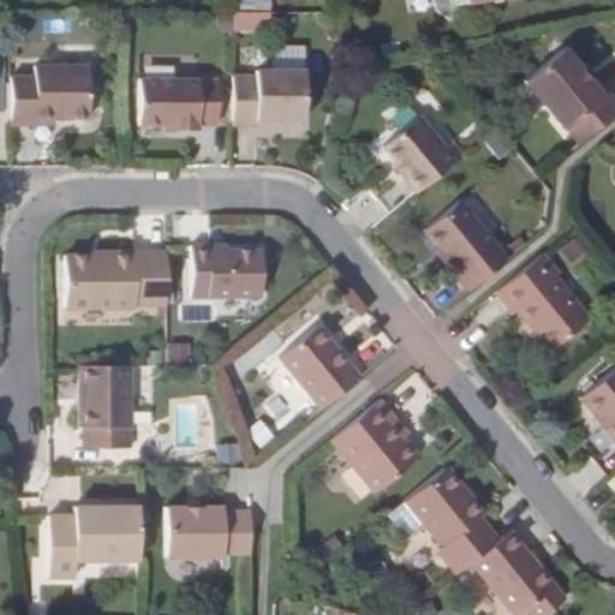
[(240,0),(240,13),(272,13),(270,0),(240,0)]
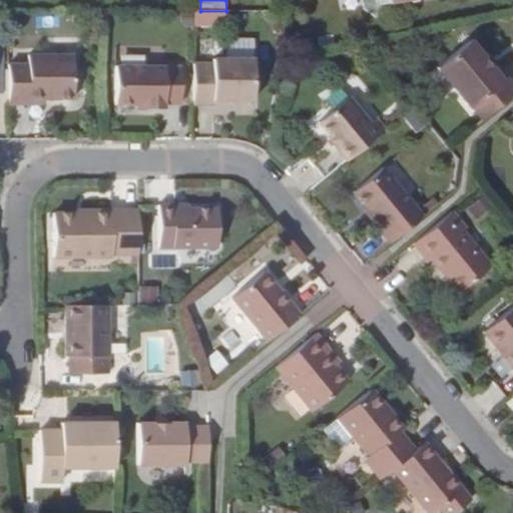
[(200,11),(194,11),(194,26),(224,26),(224,11),(200,11)]
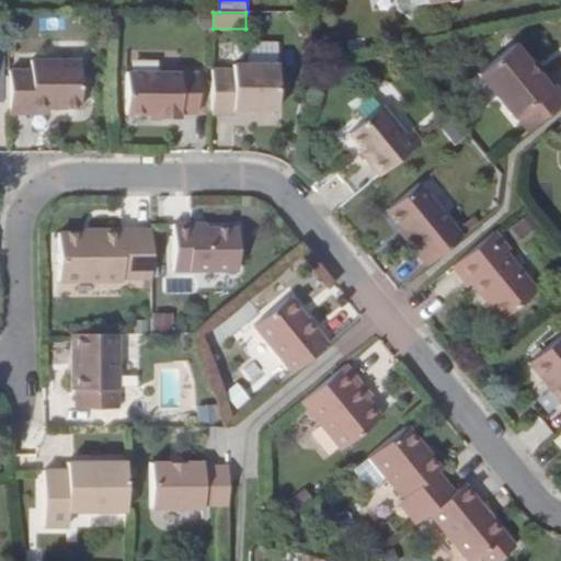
[(248,42),(248,61),(275,63),(276,43),(248,42)]
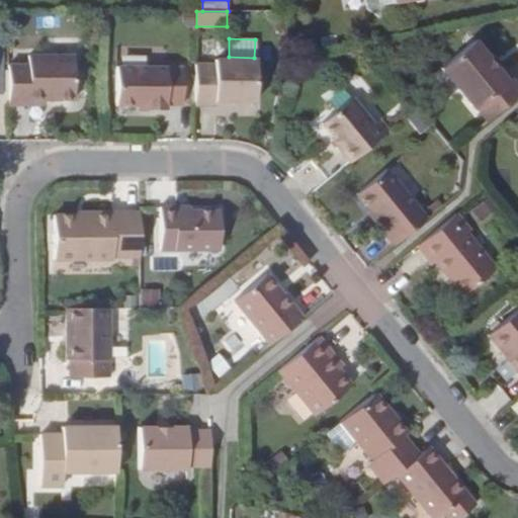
[(490,125),(517,102),(517,87),(514,82),(510,85),(490,62),(476,46),(442,73),(476,114),(479,112),(490,125)]
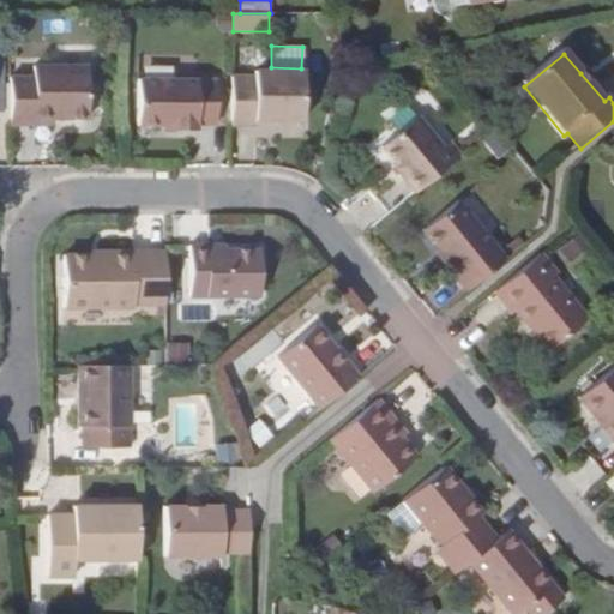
[(34,77),(10,78),(10,126),(53,126),(53,120),(88,119),(88,66),(34,67),(34,77)]
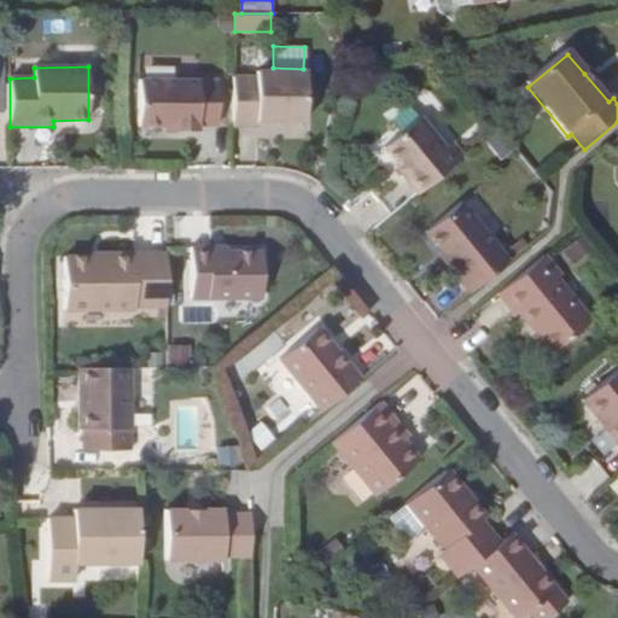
[(608,101),(613,98),(590,70),(584,74),(608,101)]
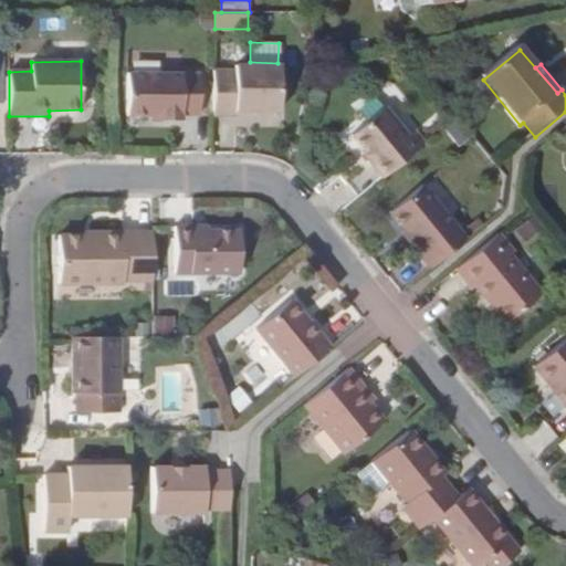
[(236,74),(216,74),(216,117),(232,117),(232,113),(248,113),(276,113),(276,67),(236,67),(236,74)]
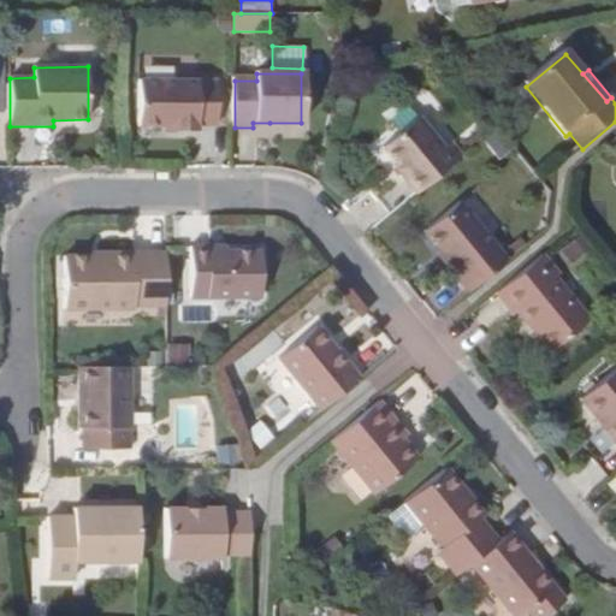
[(220,82),(140,83),(140,129),(175,129),(175,134),(200,134),(200,128),(219,129),(220,82)]
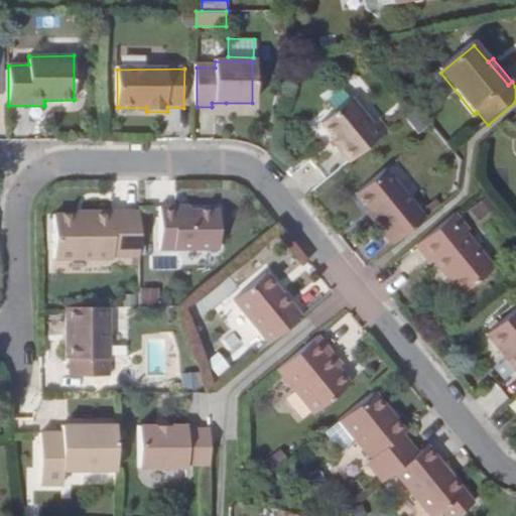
[(347,168),(387,136),(378,124),(371,129),(349,102),(318,127),(332,142),(328,145),(347,168)]
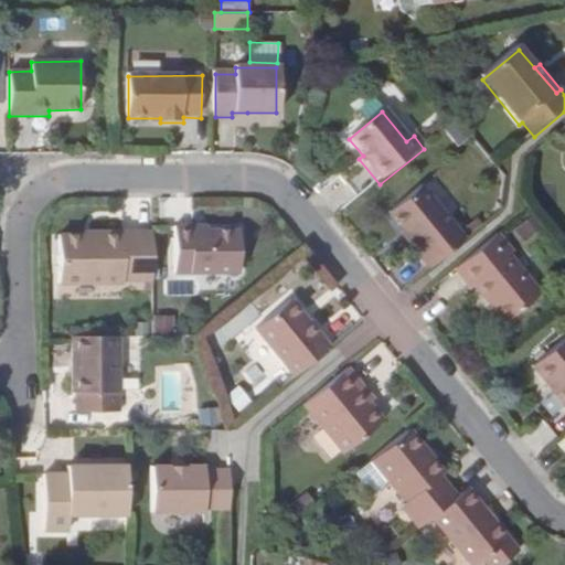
[(404,244),(428,273),(464,244),(420,190),(388,216),(402,231),(408,240),(404,244)]
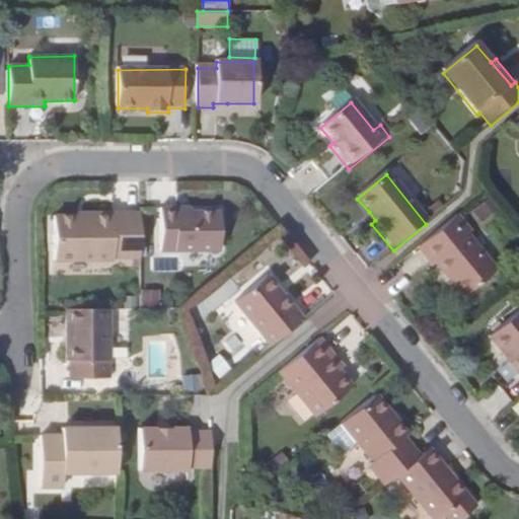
[(490,201),(474,213),(483,223),(498,210),(490,201)]
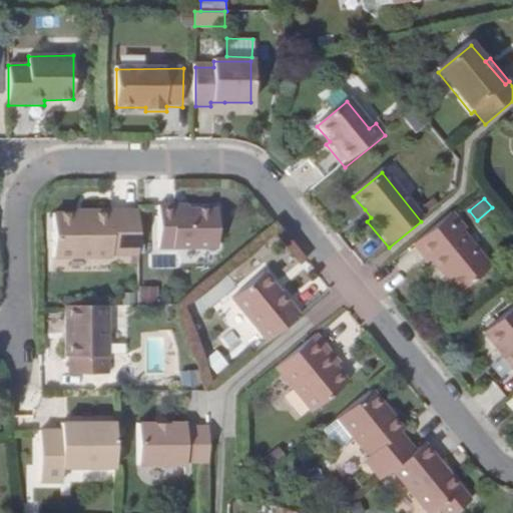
[(177,214),(177,209),(160,209),(160,252),(220,252),(220,214),(193,214),(177,214)]
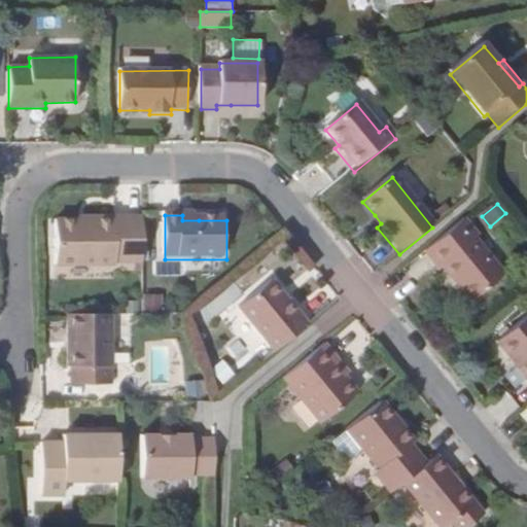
[(371,218),(377,227),(381,223),(375,215),(371,218)]
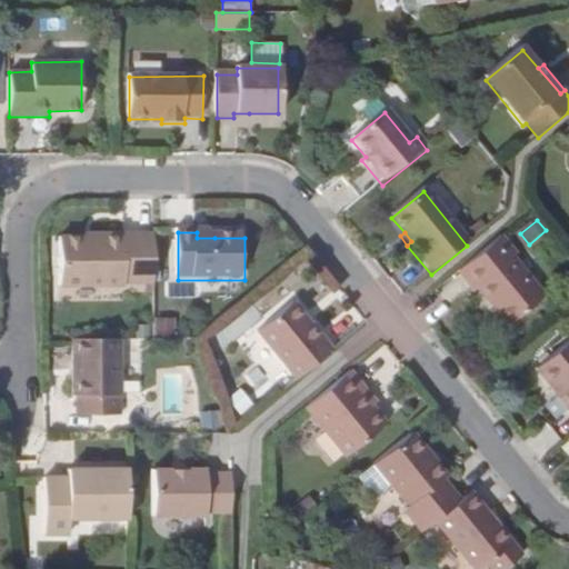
[(520,233),(517,237),(525,247),(529,245),(520,233)]
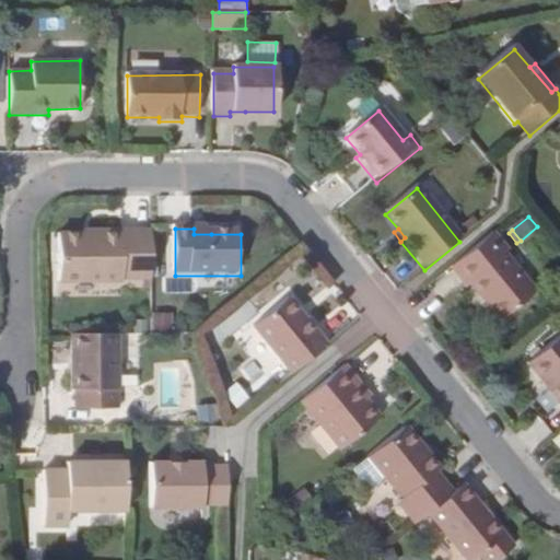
[(126,282),(153,283),(154,233),(126,232),(126,240),(61,238),(61,289),(126,289),(126,282)]
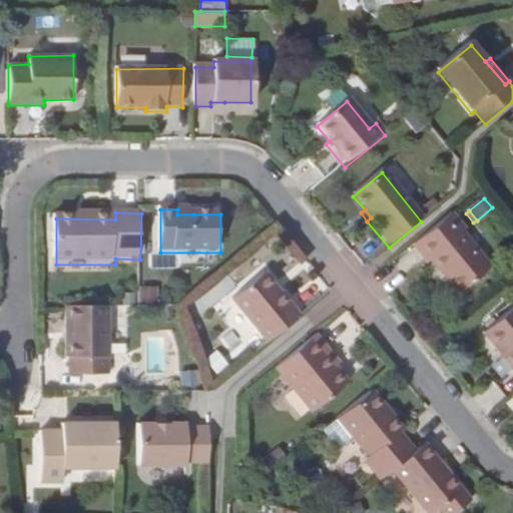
[(467,231),(454,214),(414,246),(428,265),(431,262),(459,298),(493,270),(464,235),(467,231)]
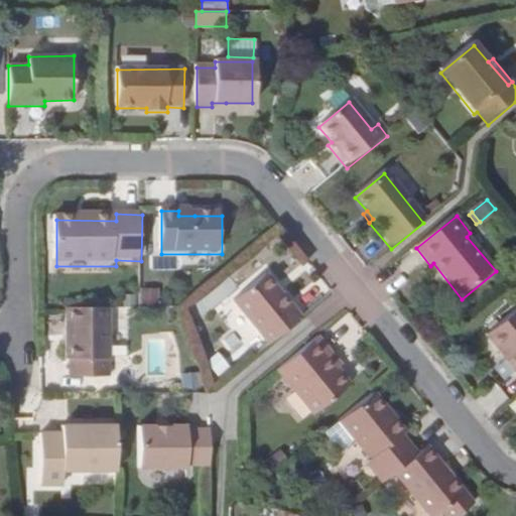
[(234,301),(268,346),(303,316),(268,274),(234,301)]
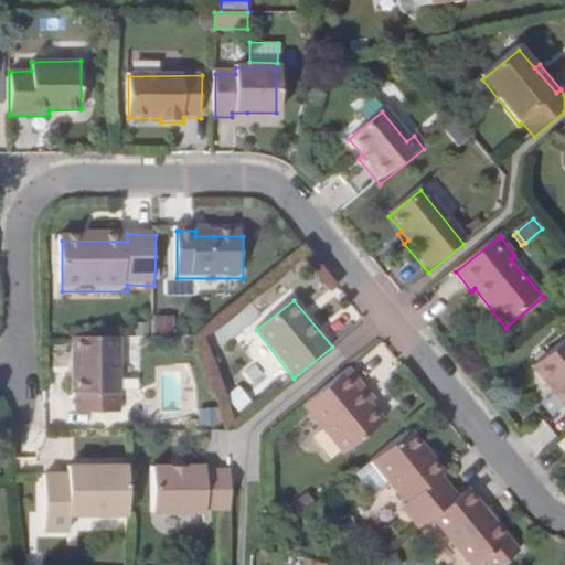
[(144,338),(152,338),(152,327),(144,327),(144,338)]
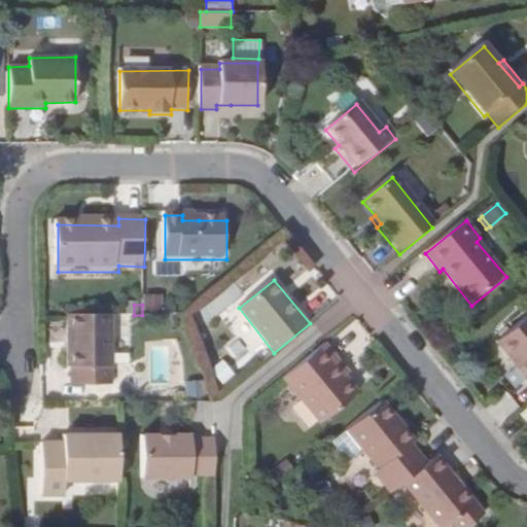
[(116,314),(71,314),(70,364),(75,365),(75,384),(115,385),(116,314)]
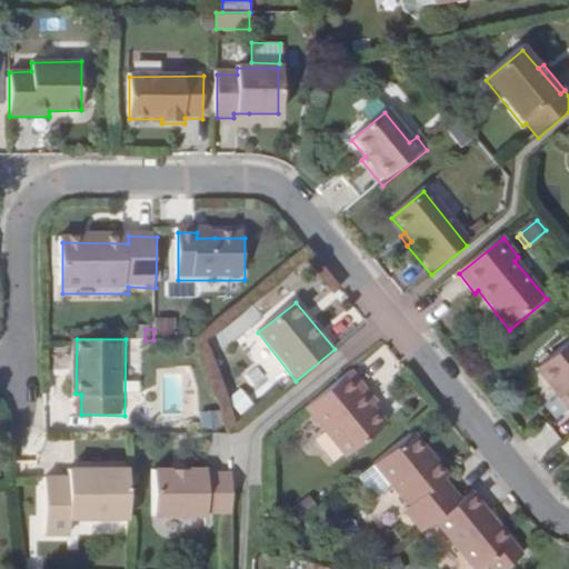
[(568,343),(536,371),(568,411),(568,343)]
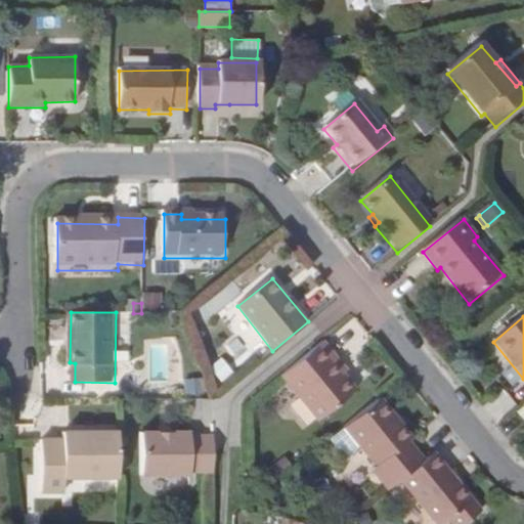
[(325,342),(284,375),(321,421),(358,391),(344,374),(337,364),(341,361),(325,342)]
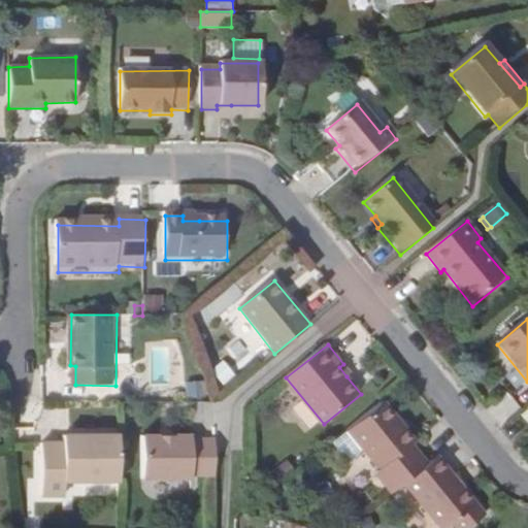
[(339,367),(347,376),(351,373),(343,364),(339,367)]
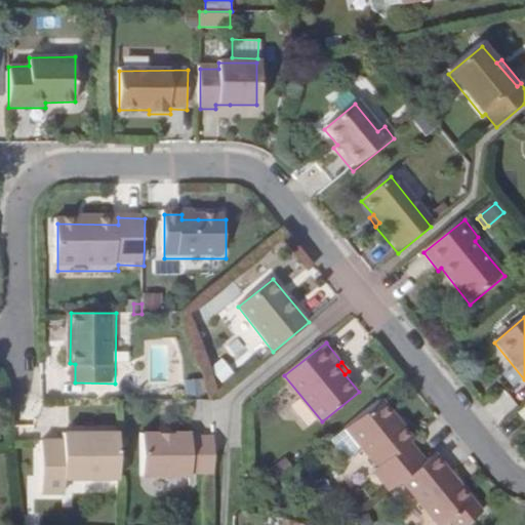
[(372,473),(389,492),(400,483),(423,463),(407,444),(411,441),(400,427),(396,430),(390,423),(395,419),(378,401),(345,429),(377,470),(372,473)]
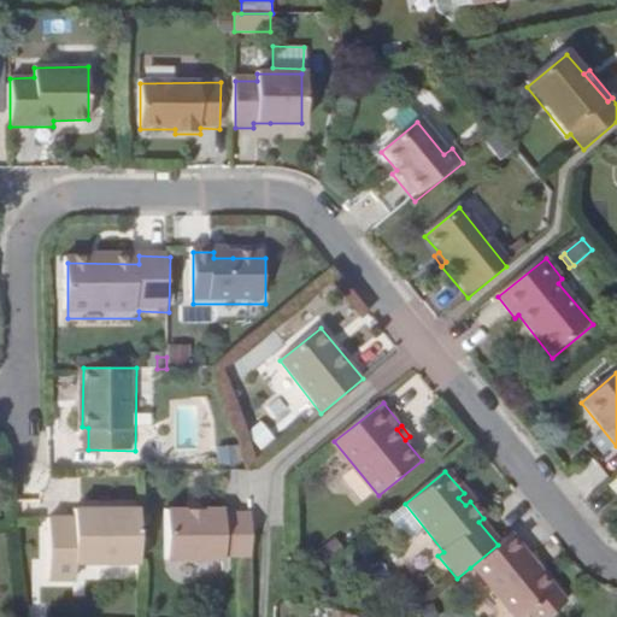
[(465,505),(470,501),(464,493),(458,498),(465,505)]
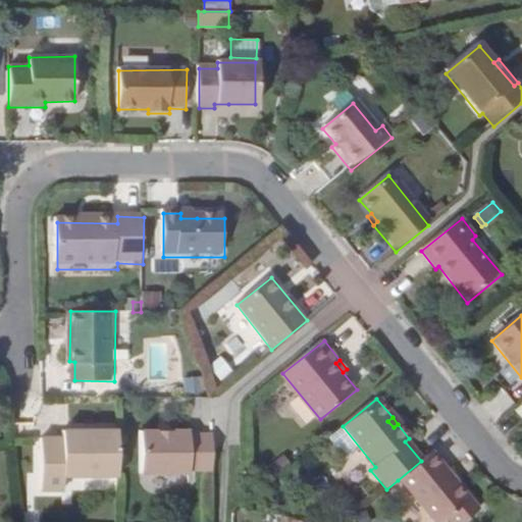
[(359,448),(343,426),(327,438),(342,456),(349,456),(359,448)]
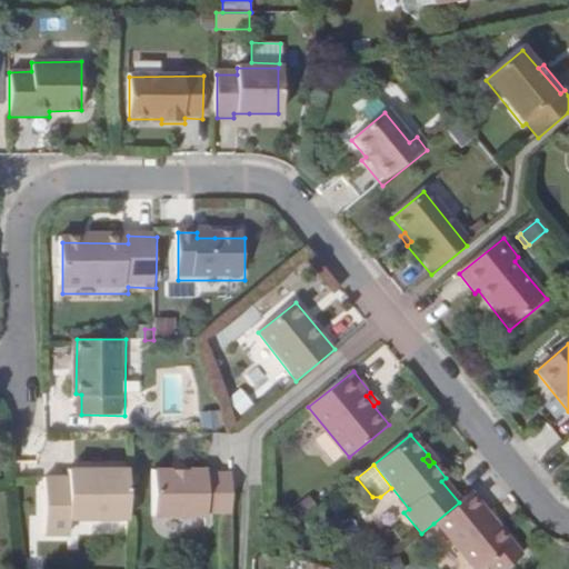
[(129,518),(129,468),(69,467),(69,476),(46,476),(46,533),(70,533),(70,517),(129,518)]
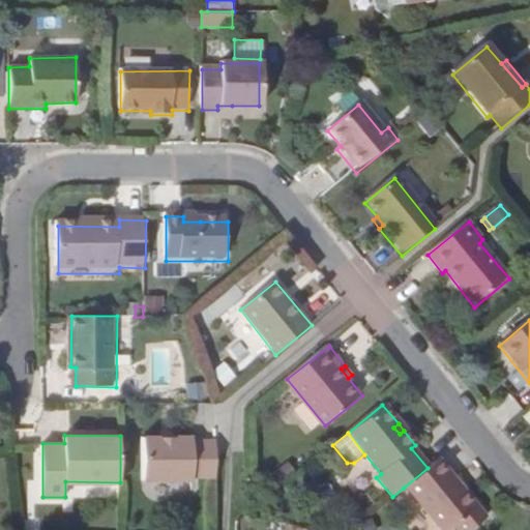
[(192,478),(215,479),(215,443),(193,443),(192,439),(142,439),(142,482),(192,482),(192,478)]
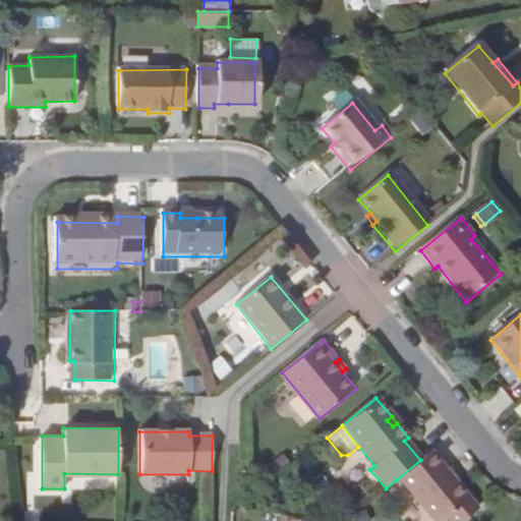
[(420,460),(397,479),(429,520),(433,520),(443,515),(447,520),(464,520),(478,510),(430,452),(420,460)]
